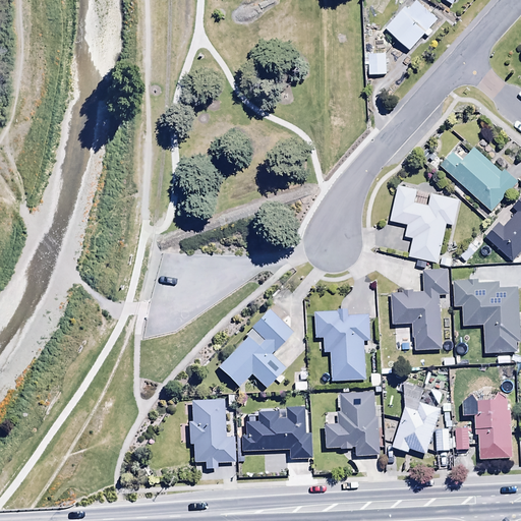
[(436,12),(422,0),(406,0),(386,20),(407,41),(436,12)]
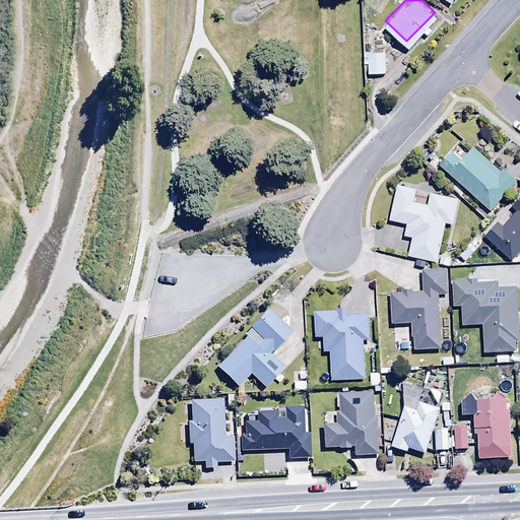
[(386,66),(385,44),(368,45),(369,67),(386,66)]
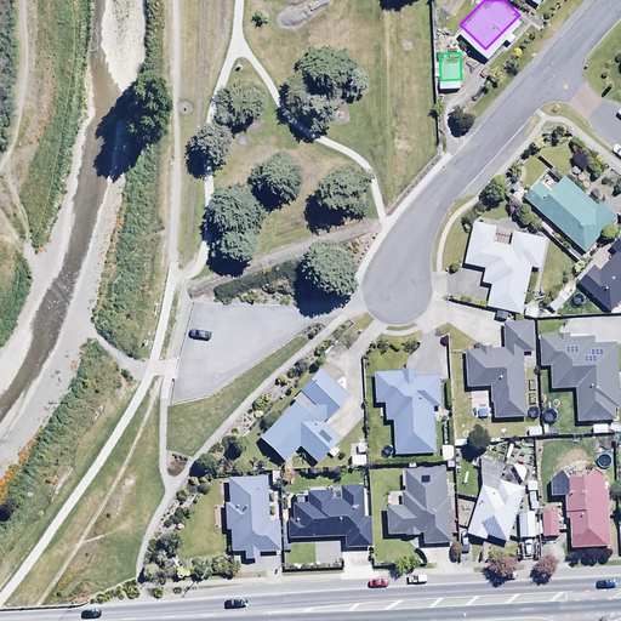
[(540,181),(524,198),(585,254),(619,217),(603,203),(599,206),(564,175),(550,189),(540,181)]
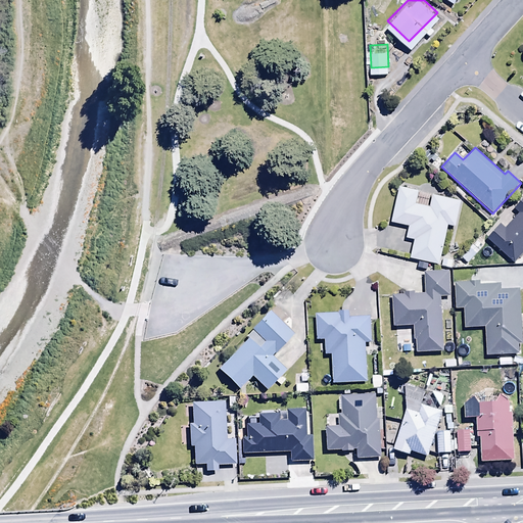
[(408,238),(415,239),(411,258),(440,264),(448,224),(457,226),(462,201),(432,196),(430,206),(416,203),(418,192),(398,188),(391,222),(410,226),(408,238)]
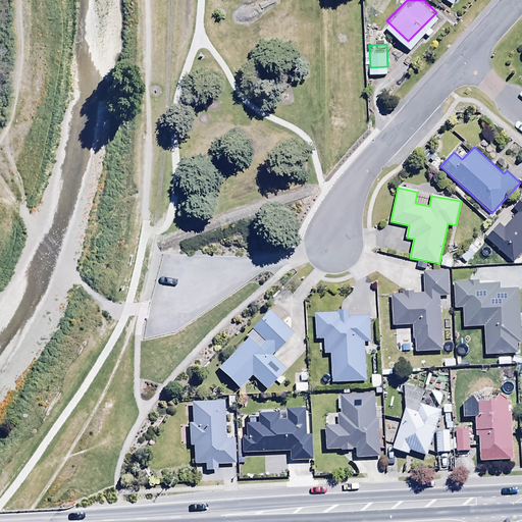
[(515,262),(521,253),(521,198),(514,208),(518,212),(505,226),(500,222),(486,239),(515,262)]
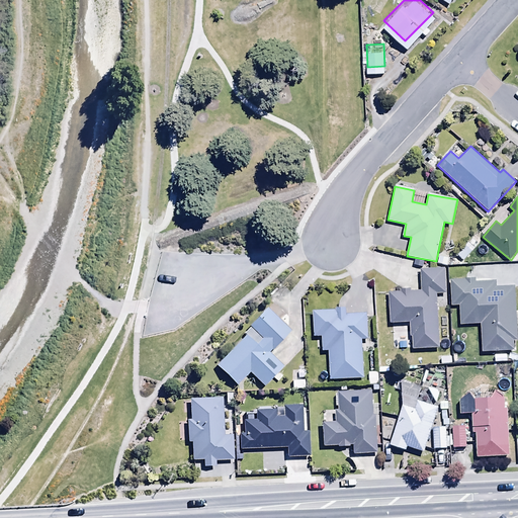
[(440,348),(438,293),(447,292),(446,268),(422,269),(423,290),(411,291),(411,288),(402,288),(402,291),(389,292),(390,324),(411,323),(413,349),(440,348)]
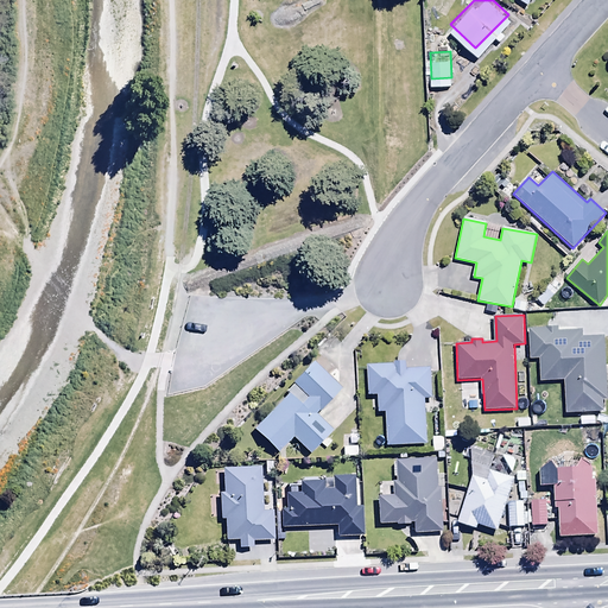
[(607,398),(607,393),(603,335),(584,337),(583,329),(559,330),(559,324),(529,329),(531,359),(539,359),(542,382),(563,380),(567,415),(605,412),(603,398),(607,398)]
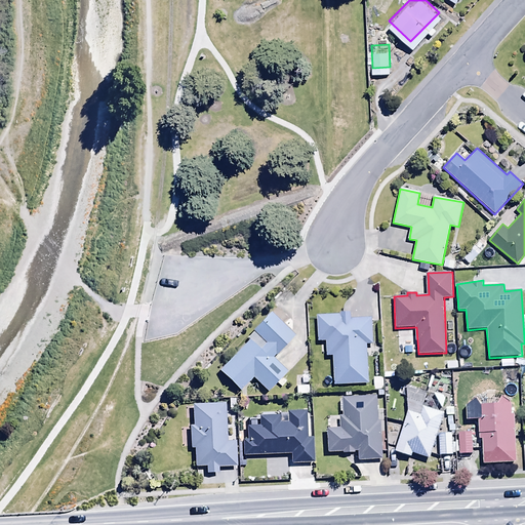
[(370,384),(368,344),(374,344),(373,318),(352,318),(351,312),(339,313),(339,315),(318,316),(319,342),(327,341),(327,357),(333,357),(334,385),(370,384)]
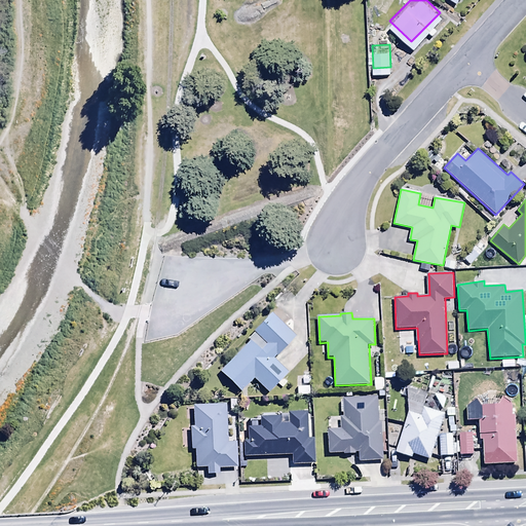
[(253,331),(255,334),(220,371),(241,391),(253,379),(268,393),(289,372),(274,359),(295,336),(270,313),(253,331)]
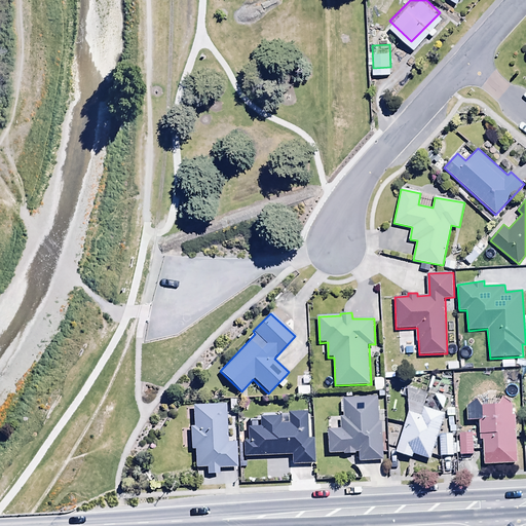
[(384,377),(374,378),(375,391),(384,391),(384,377)]
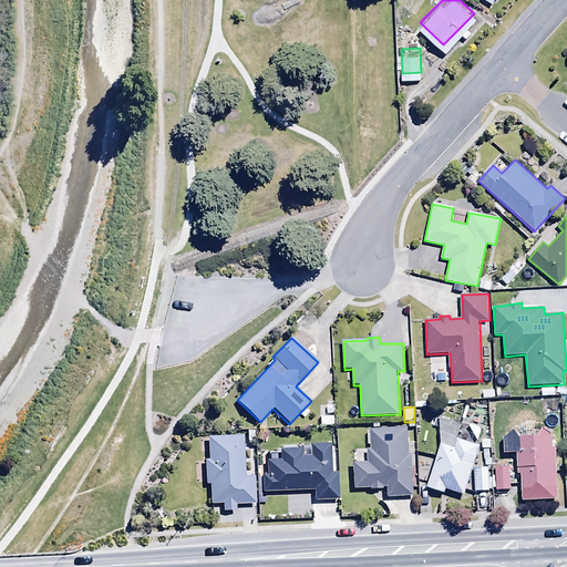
[(440,416),(441,444),(426,487),(445,494),(447,490),(464,496),(482,446),(457,437),(462,424),(440,416)]
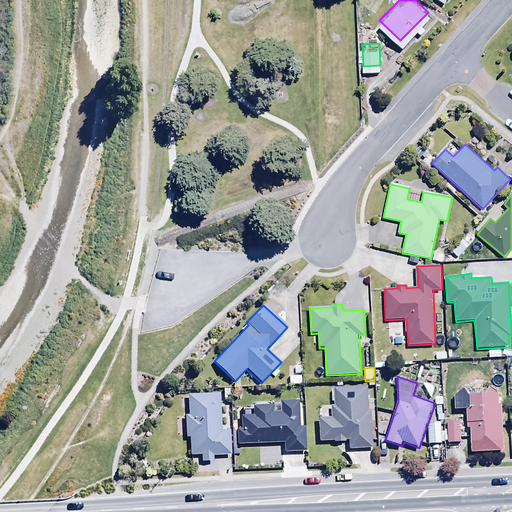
[(369,410),(368,387),(335,388),(336,405),(332,406),(333,417),(317,418),(319,441),(333,441),(333,443),(348,442),(348,449),(374,448),(372,410),(369,410)]
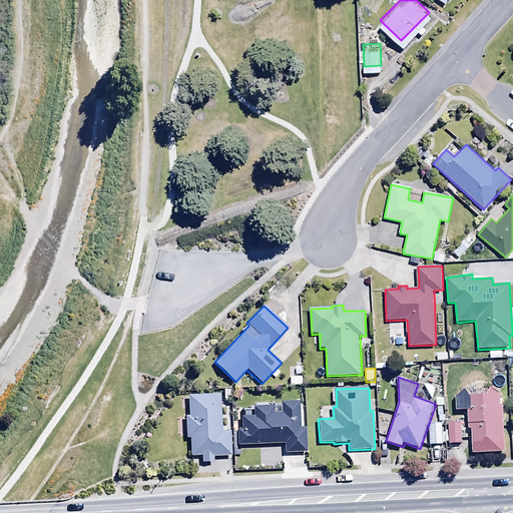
[(456,411),(468,410),(468,430),(472,429),(473,454),(505,452),(502,394),(491,388),(487,396),(470,396),(466,391),(456,398),(456,411)]
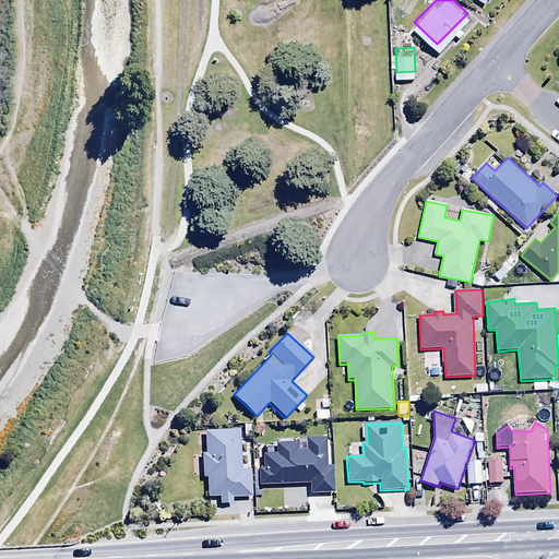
[(240,430),(205,430),(205,454),(202,454),(202,477),(206,477),(207,497),(221,497),(221,503),(232,503),(232,498),(251,497),(250,470),(240,470),(240,430)]
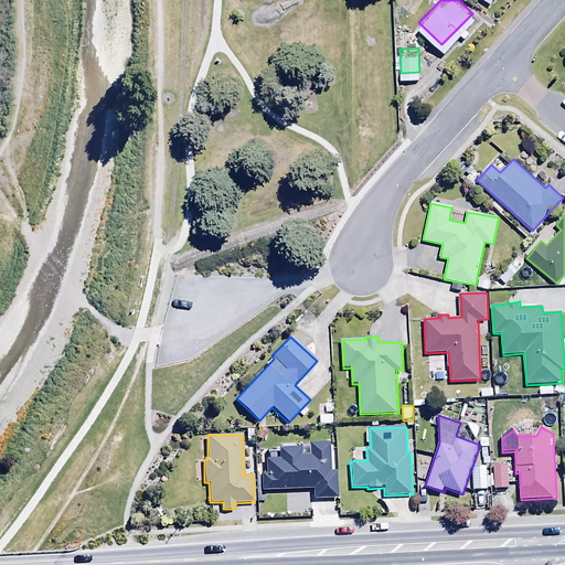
[(262,473),(263,490),(313,488),(315,498),(339,497),(338,471),(330,471),(329,441),(309,443),(309,448),(278,449),(279,459),(266,460),(266,473),(262,473)]
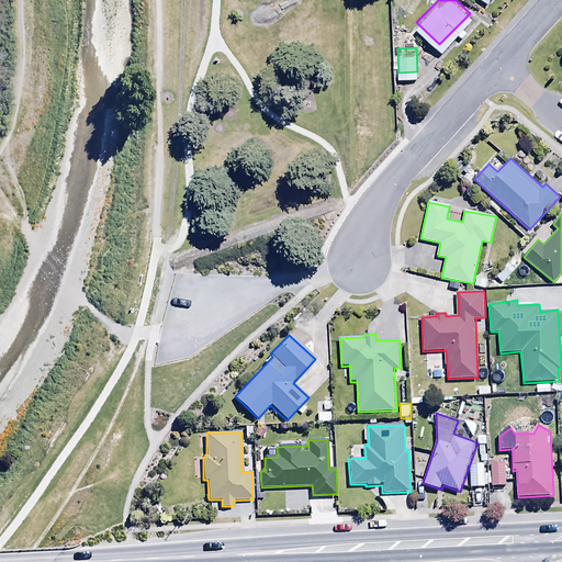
[(493,463),(493,486),(507,486),(506,463),(493,463)]
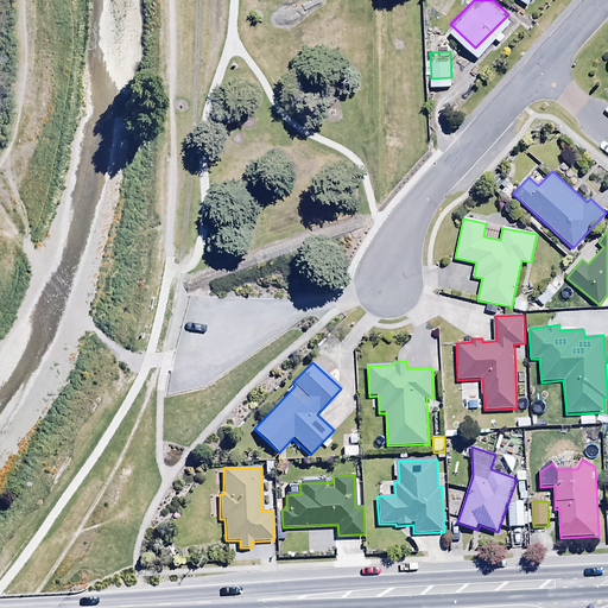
[(524,504),(508,504),(511,537),(525,536),(524,504)]
